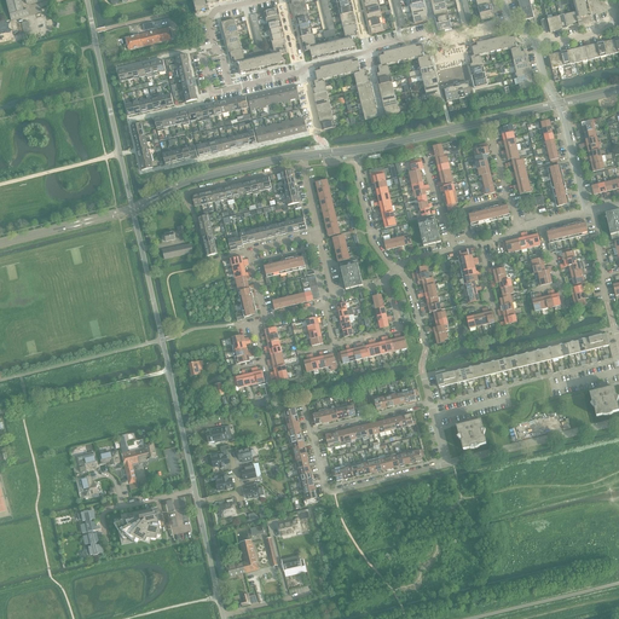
[(23,11),(19,0),(5,0),(11,21),(29,15),(28,10),(23,11)]
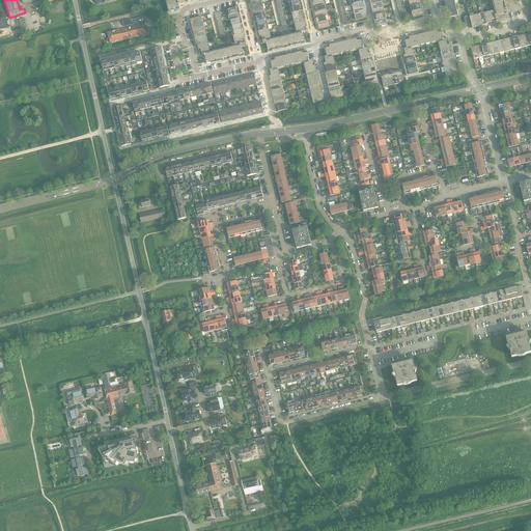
[(175,0),(172,0),(166,2),(168,12),(178,9),(178,10),(179,9),(178,6),(177,6),(175,0)]
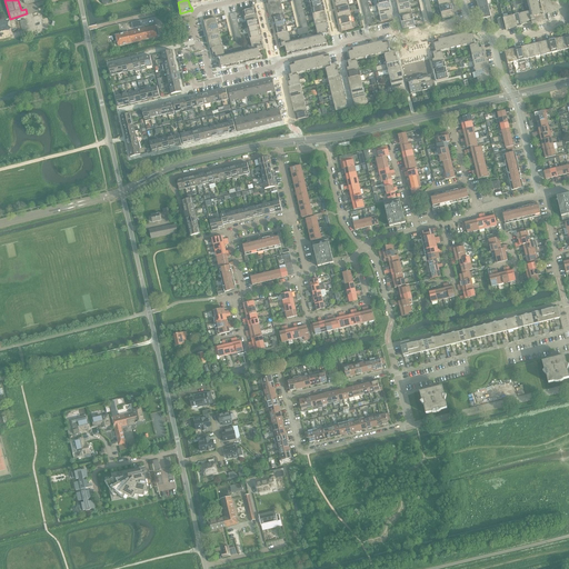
[(529,11),(525,12),(527,23),(536,22),(535,17),(541,16),(537,0),(528,0),(532,18),(531,18),(529,11)]
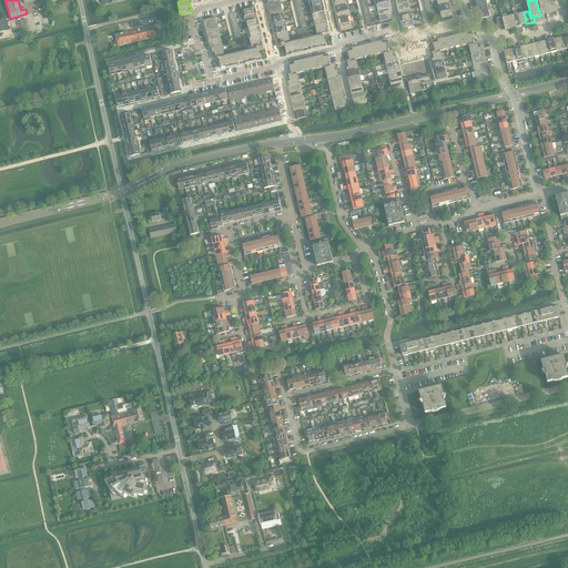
[(376,6),(374,6),(375,11),(377,11),(391,8),(388,2),(376,6)]
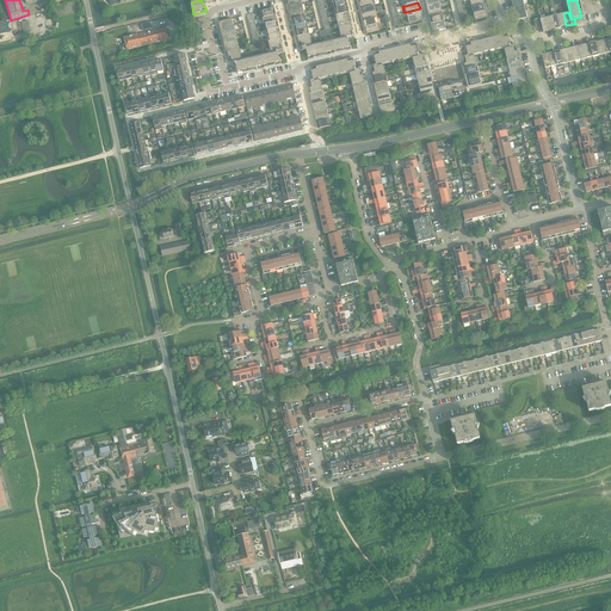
[(522,20),(529,26),(526,12),(528,11),(526,6),(524,6),(524,7),(513,10),(514,16),(522,20)]
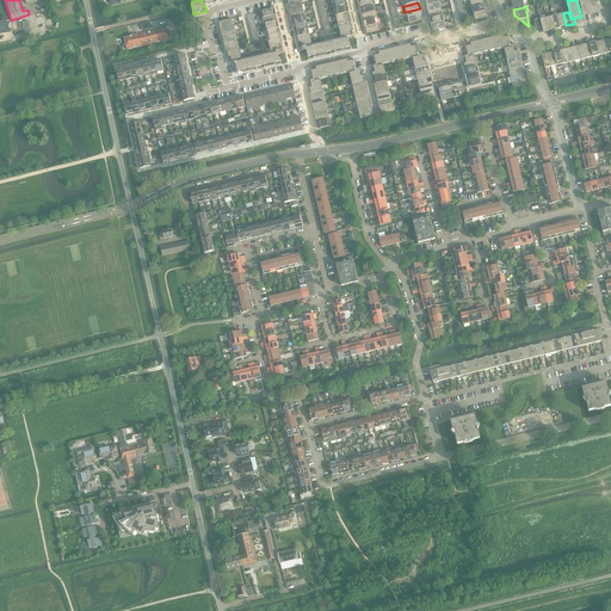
[(351,25),(339,28),(341,38),(353,36),(351,25)]
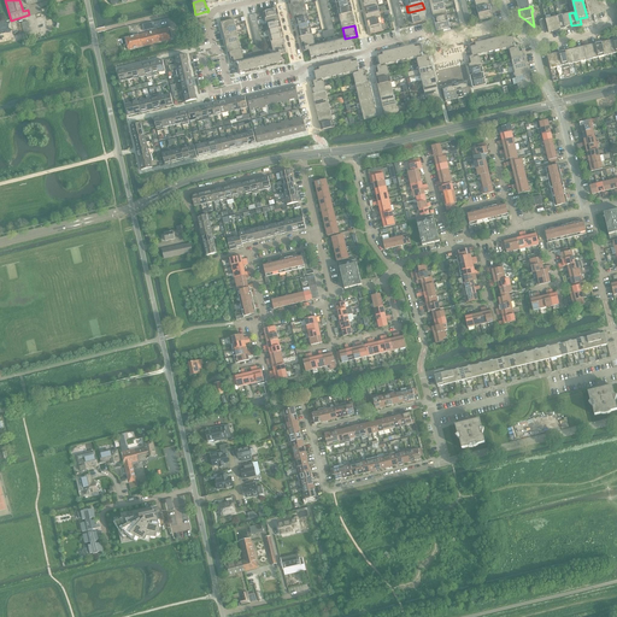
[(142,47),(171,40),(168,29),(139,35),(125,39),(128,51),(142,47)]
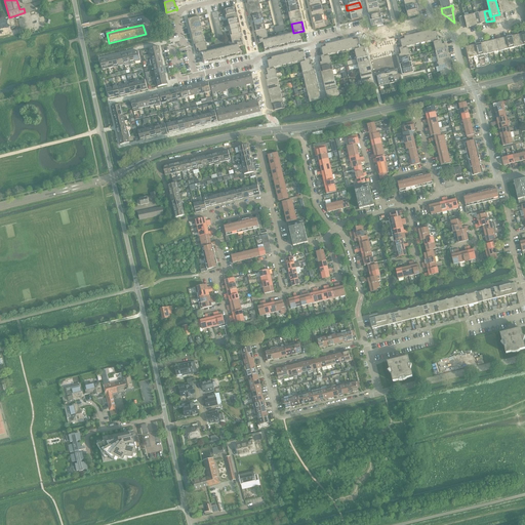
[(400,38),(402,48),(397,49),(400,59),(410,57),(408,48),(433,42),(435,51),(445,49),(445,48),(443,38),(439,39),(438,38),(436,30),(400,38)]
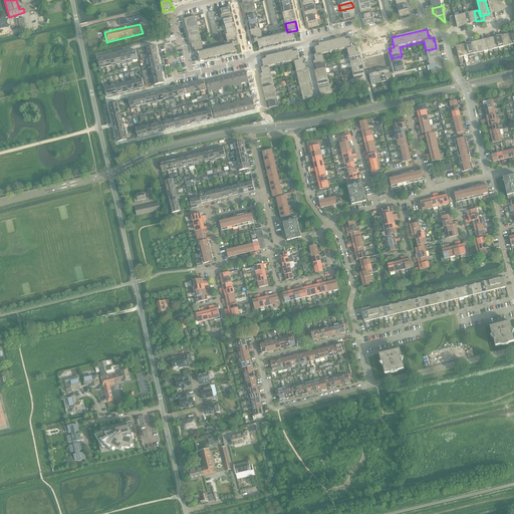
[(257,41),(257,39),(262,38),(261,34),(251,36),(252,40),(253,43),(258,42),(259,48),(294,40),(293,34),(293,32),(257,41)]
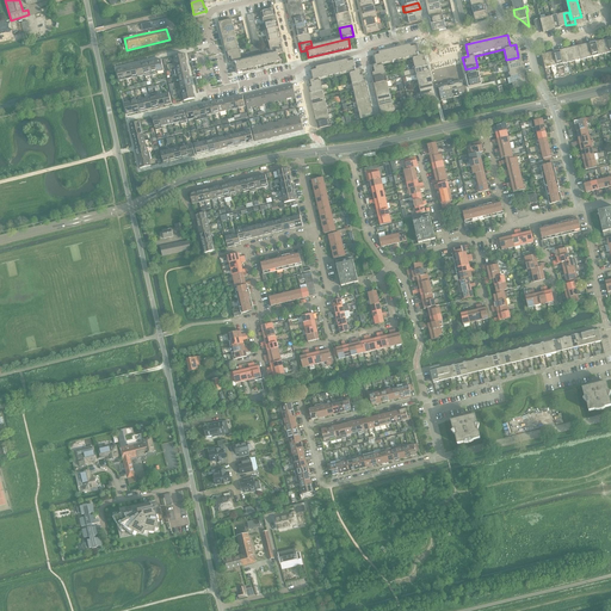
[(376,65),(371,66),(374,79),(386,76),(383,66),(412,59),(415,69),(427,66),(425,55),(424,54),(420,55),(419,55),(418,53),(415,43),(374,54),(376,65)]
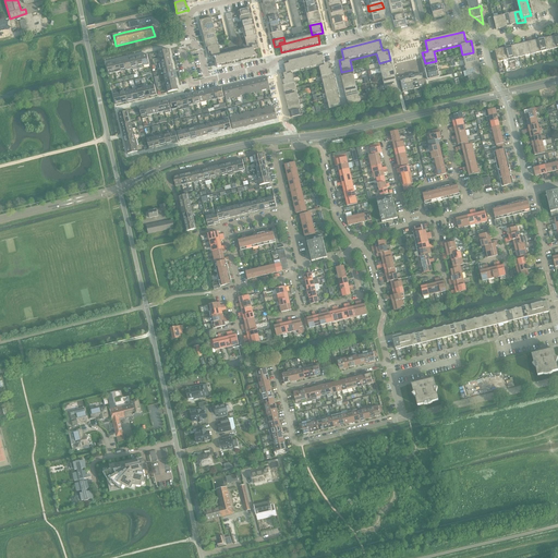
[(254,48),(215,58),(215,60),(216,59),(217,67),(255,57),(254,50),(259,49),(257,40),(246,44),(247,48),(253,47),(254,48)]
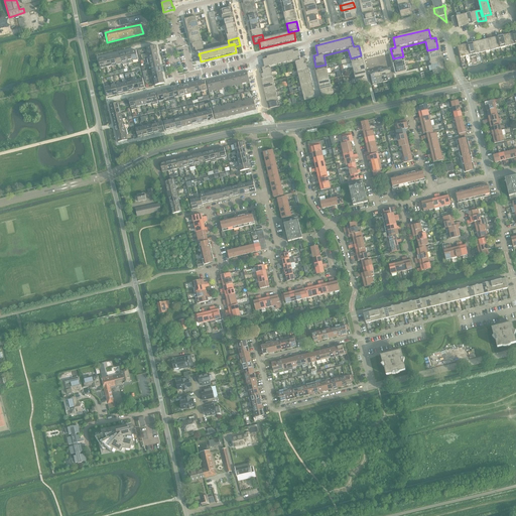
[(202,41),(191,44),(194,53),(204,50),(202,41)]
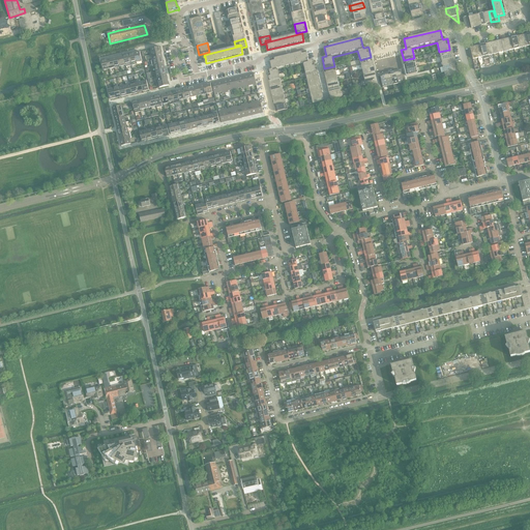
[(306,51),(269,59),(271,69),(267,70),(269,80),(268,80),(268,81),(269,81),(280,79),(277,69),(303,63),(305,72),(316,70),(313,59),(308,60),(308,59),(306,51)]
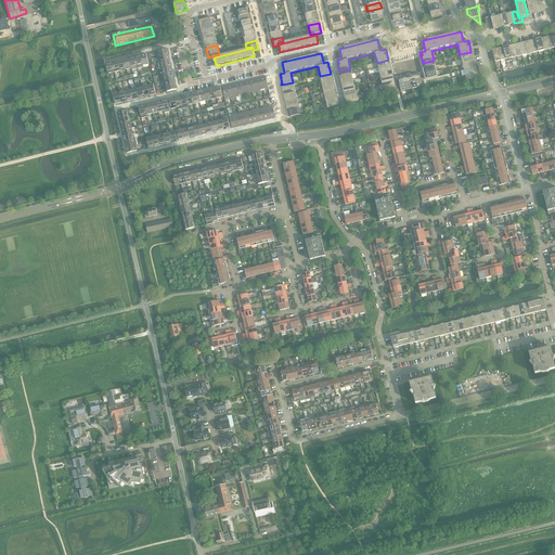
[(180,97),(175,98),(177,108),(178,111),(183,108),(183,106),(180,97)]
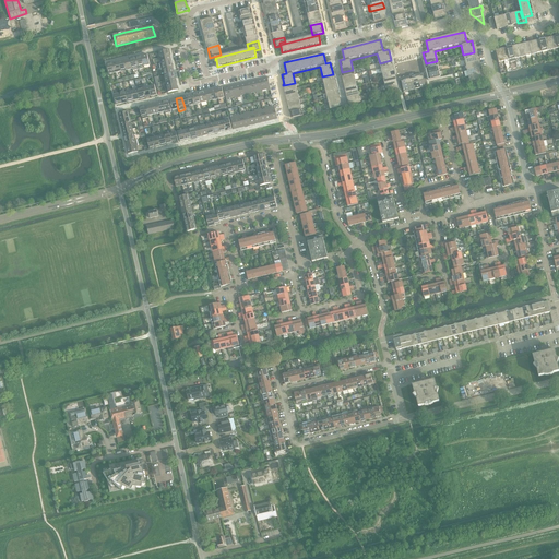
[(165,113),(165,114),(171,113),(168,100),(163,102),(165,113)]
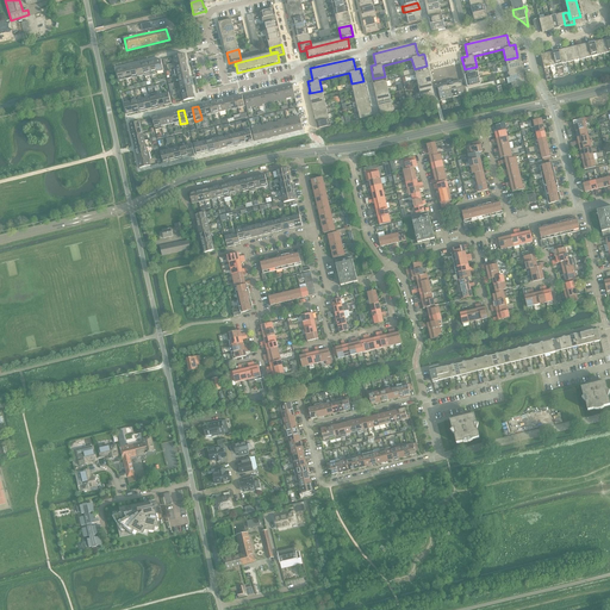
[(159,116),(153,117),(155,130),(162,129),(161,126),(159,116)]
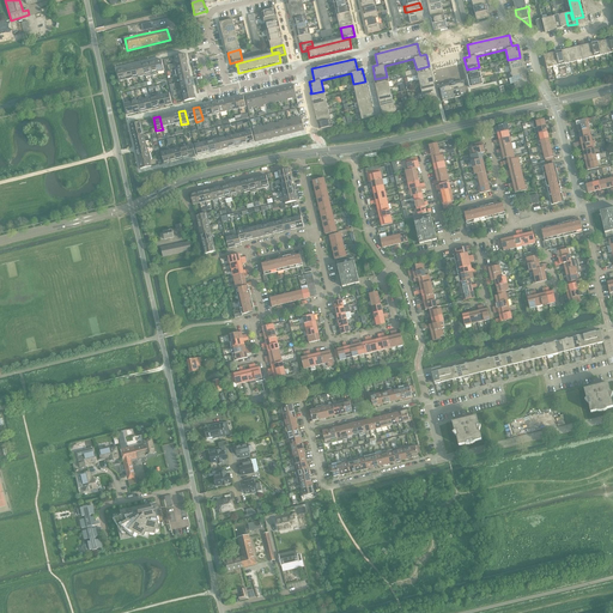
[(589,119),(576,122),(578,133),(589,129),(588,123),(589,123),(589,119)]
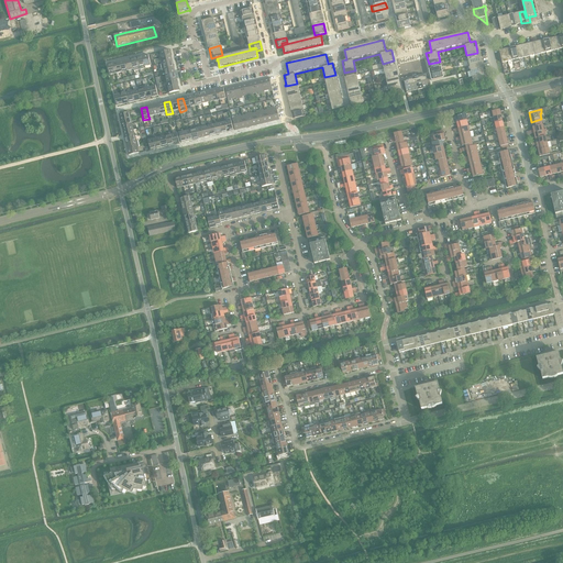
[(225,122),(228,132),(233,131),(231,118),(224,120),(225,122)]
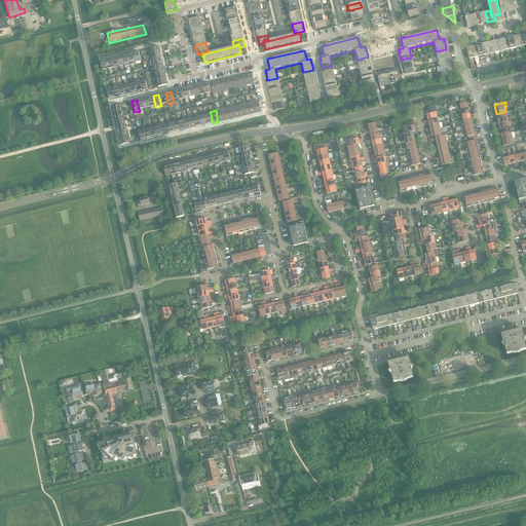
[(508,117),(497,119),(498,122),(494,123),(495,125),(498,124),(509,122),(508,117)]
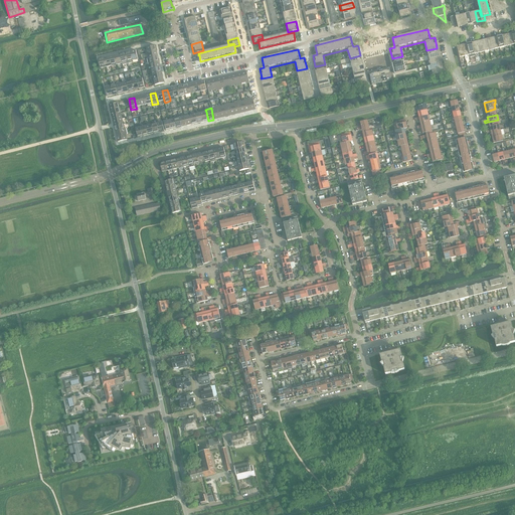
[(399,124),(396,125),(397,130),(404,129),(407,128),(405,120),(398,121),(399,124)]
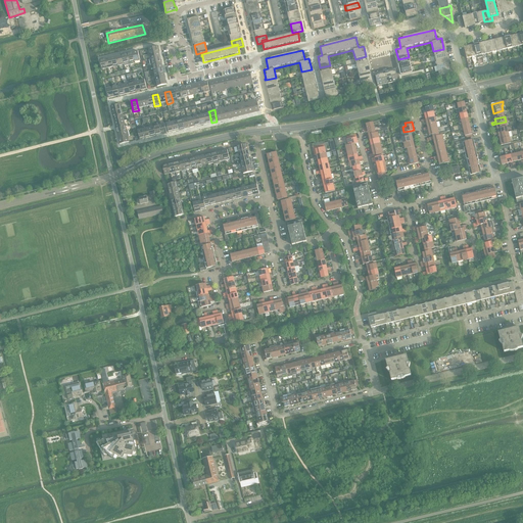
[(427,128),(424,129),(424,131),(428,130),(437,128),(436,123),(427,125),(427,128)]
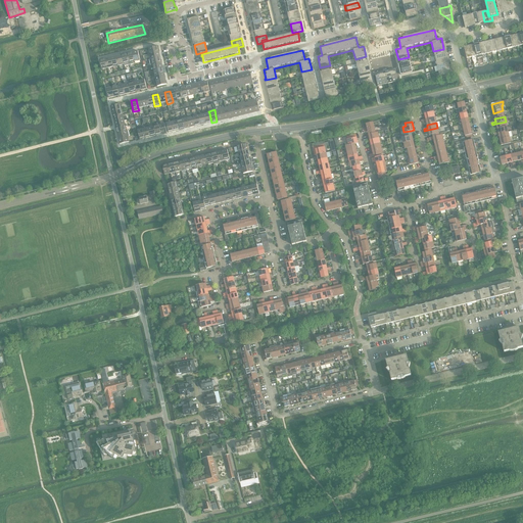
[(507,127),(497,129),(497,132),(494,133),(494,135),(498,135),(508,132),(507,127)]
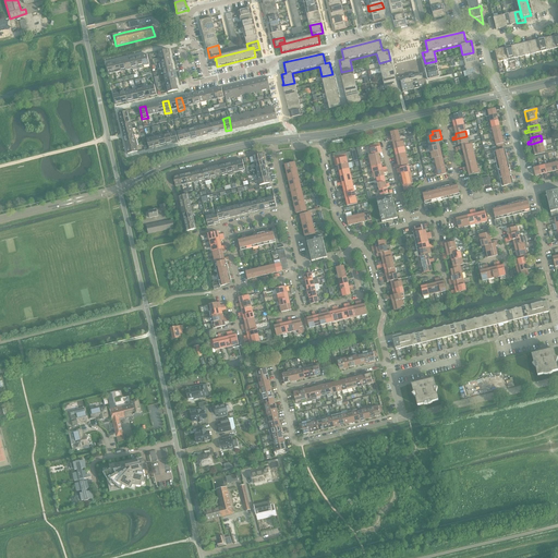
[(466,136),(457,138),(458,146),(459,147),(469,145),(469,144),(466,136)]
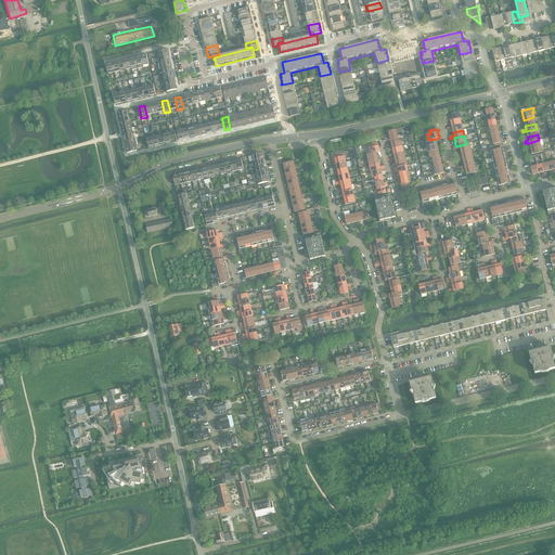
[(500,137),(492,139),(493,144),(494,147),(502,145),(500,137)]
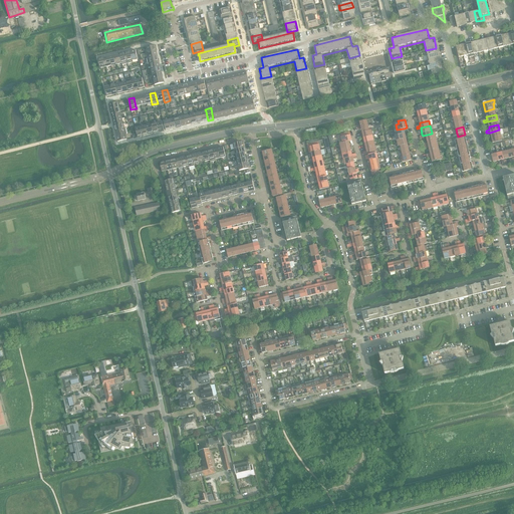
[(124,130),(115,132),(116,137),(125,135),(127,135),(126,129),(124,130)]
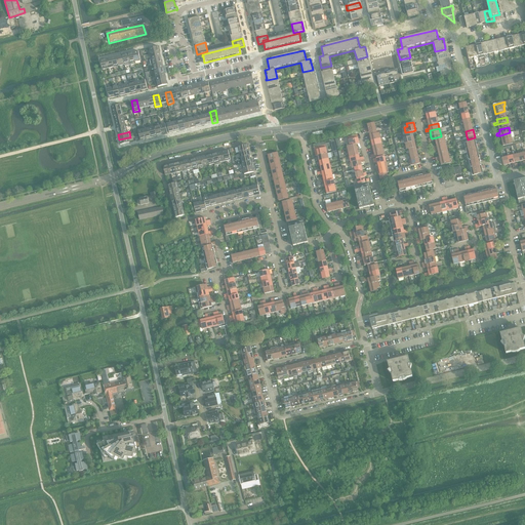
[(351,139),(349,140),(350,146),(357,145),(359,144),(357,135),(351,136),(351,139)]
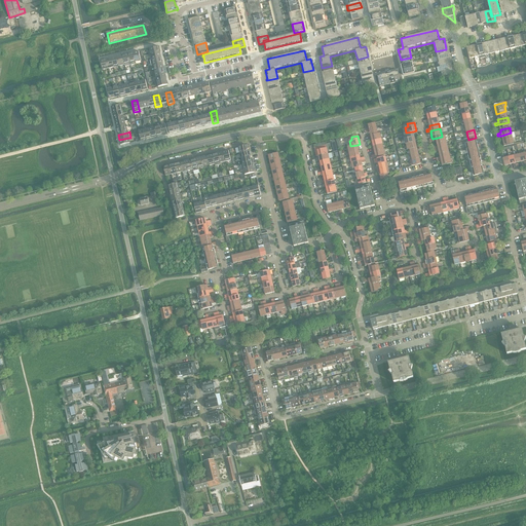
[(476,141),(465,143),(465,142),(458,144),(459,146),(465,145),(471,165),(482,162),(481,159),(483,158),(482,155),(480,155),(478,148),(481,147),(480,144),(477,145),(476,141)]
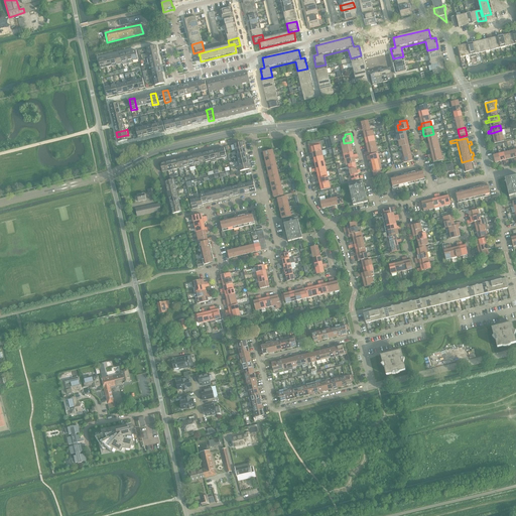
[(428,141),(429,144),(425,145),(425,147),(439,144),(437,139),(428,141)]
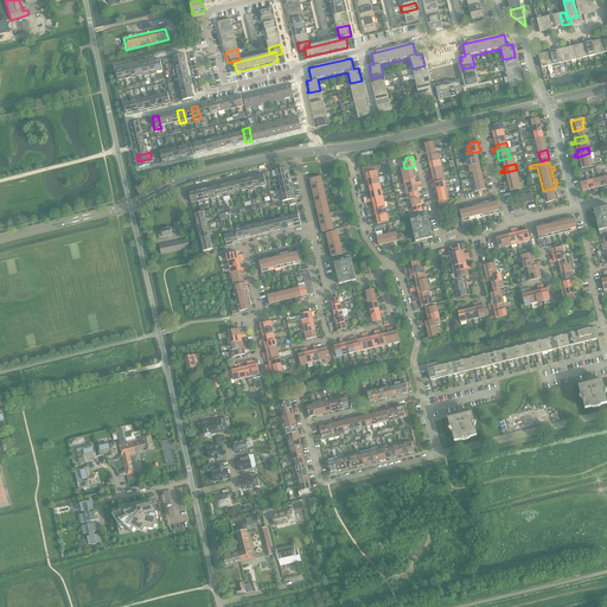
[(376,167),(363,171),(365,180),(368,180),(378,178),(376,167)]
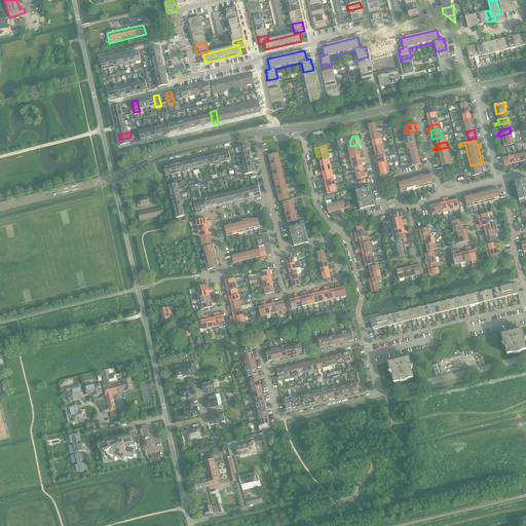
[(375,155),(371,156),(372,158),(385,155),(384,150),(374,152),(375,155)]
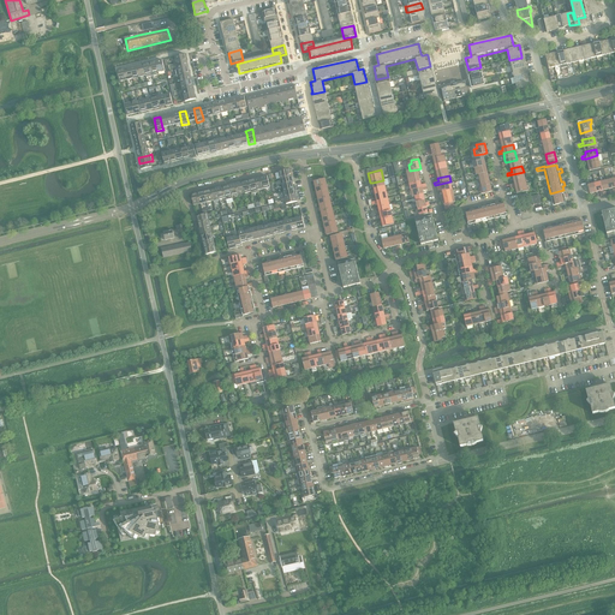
[(513,180),(514,184),(509,185),(511,187),(526,184),(525,178),(513,180)]
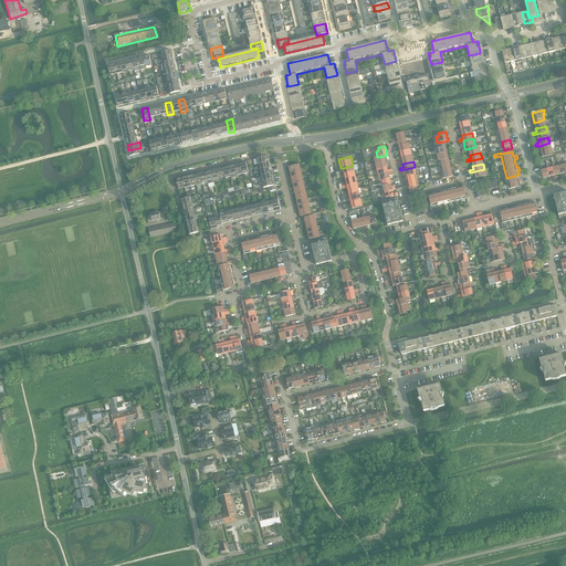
[(392,173),(378,176),(379,181),(381,181),(390,179),(389,176),(394,175),(392,173)]
